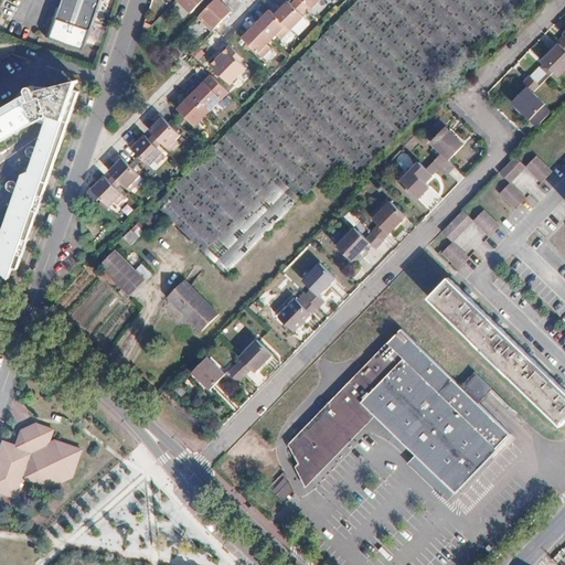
[(99,0),(61,0),(59,7),(54,6),(44,36),(72,46),(72,44),(83,49),(99,0)]
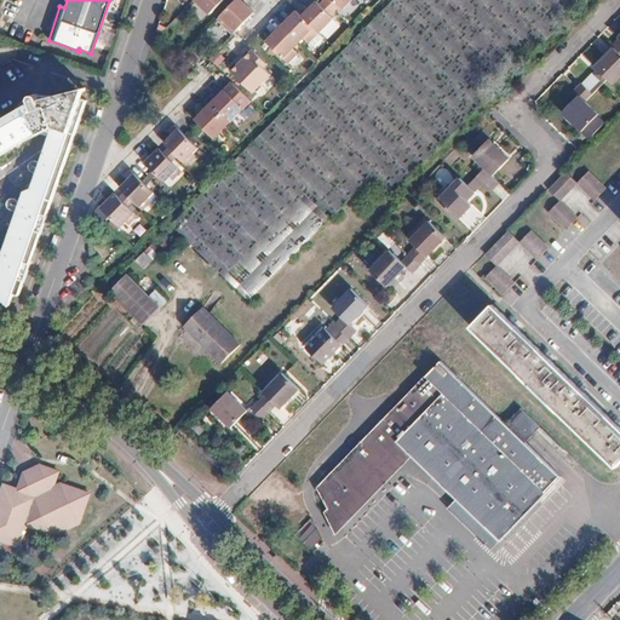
[(172,0),(184,11),(194,0),(172,0)]
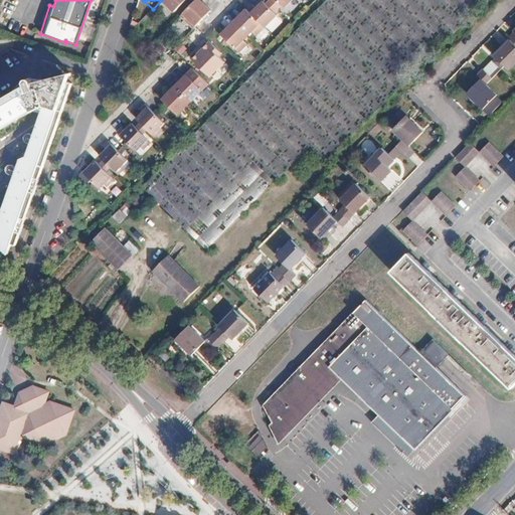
[(161,0),(153,9),(164,21),(181,4),(177,0),(161,0)]
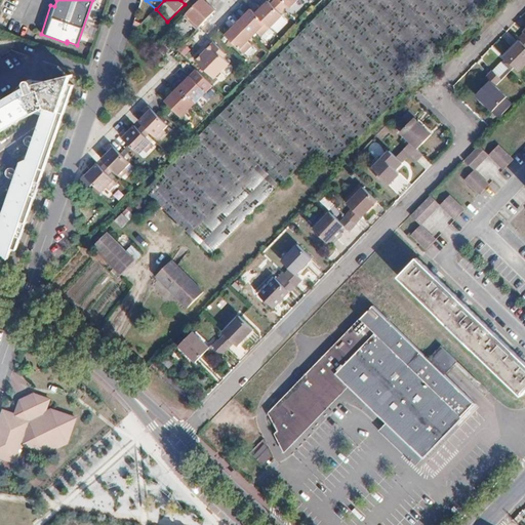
[(281,0),(274,0),(273,1),(282,10),(287,5),(281,0)]
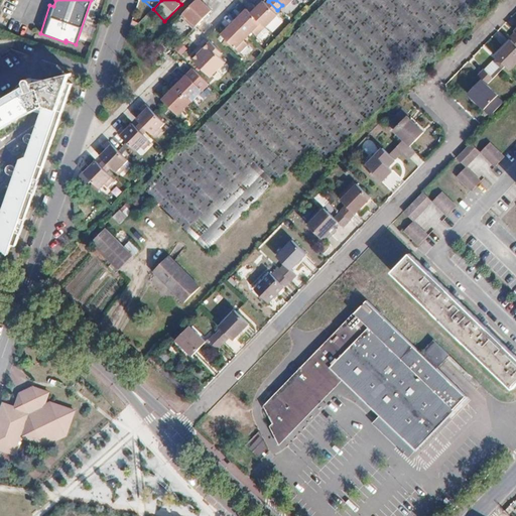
[(253,4),(246,11),(264,29),(277,15),(275,12),(266,3),(264,1),(257,8),(253,4)]
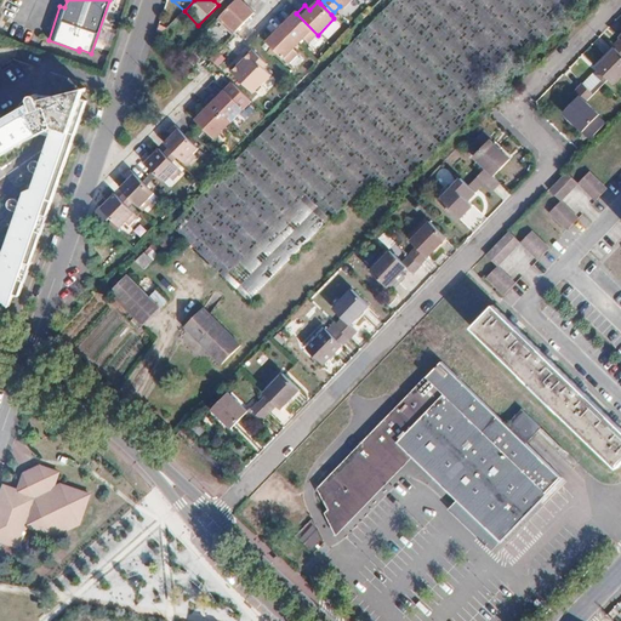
[(334,12),(323,1),(320,4),(331,15),(334,12)]
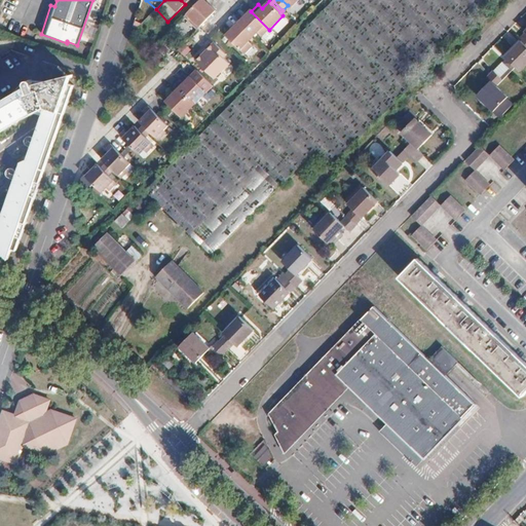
[(186,39),(208,19),(203,15),(194,6),(174,27),(186,39)]
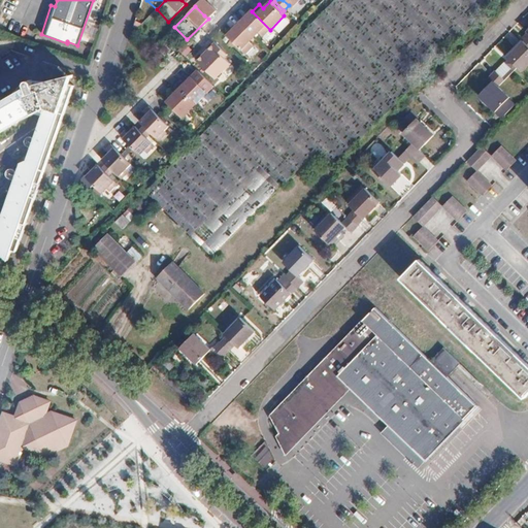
[(248,21),(242,27),(258,42),(270,30),(252,11),(244,19),(248,21)]
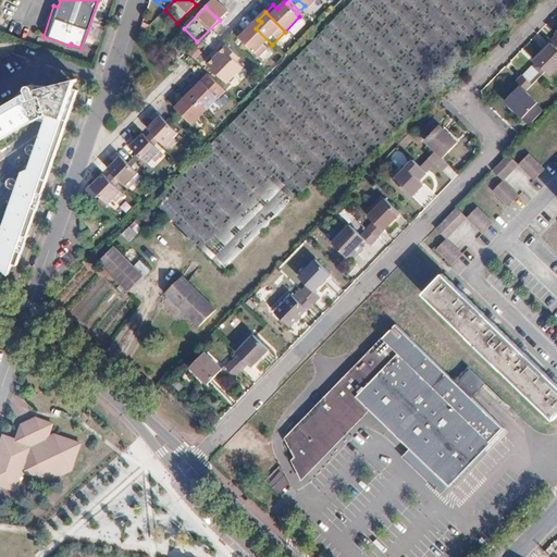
[(258,59),(272,45),(256,28),(250,33),(247,29),(238,39),(242,42),(258,59)]
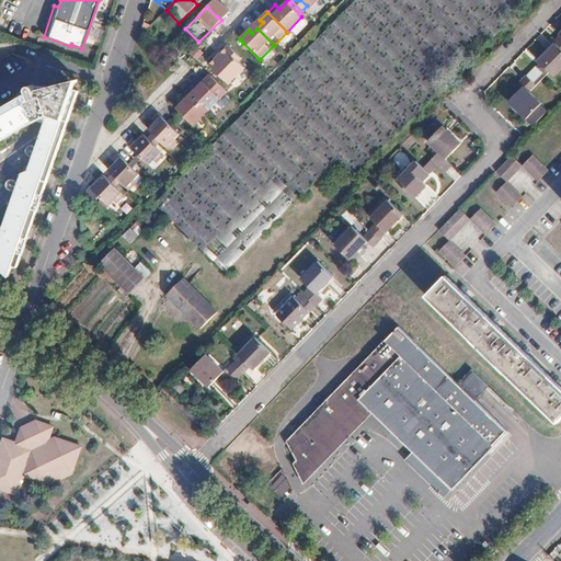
[(217,56),(208,65),(227,84),(229,83),(231,83),(235,80),(236,77),(243,68),(233,58),(237,55),(225,43),(215,53),(217,56)]
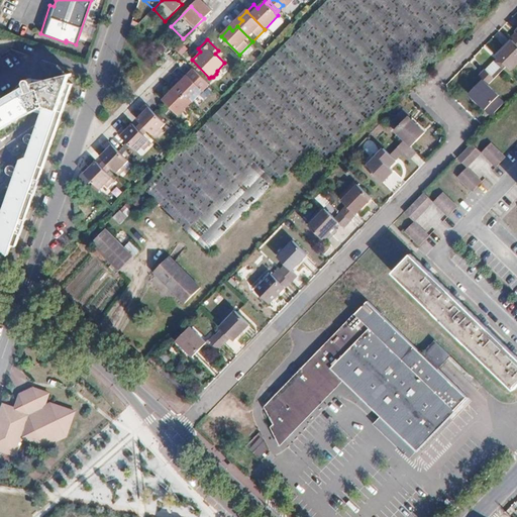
[(503,63),(506,66),(511,70),(516,63),(516,43),(513,40),(497,56),(503,63)]
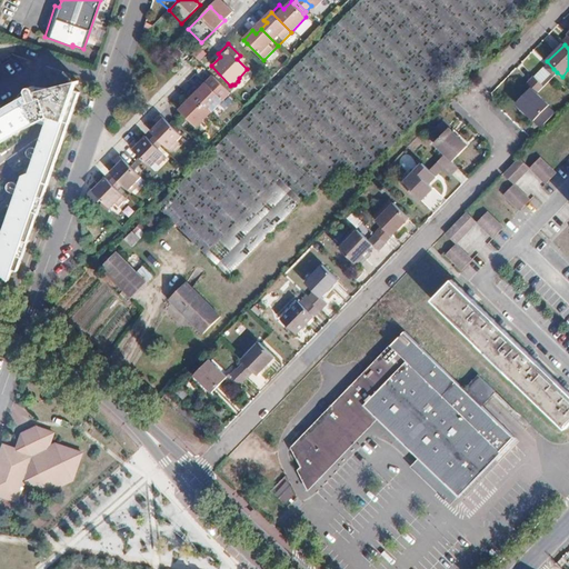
[(540,82),(545,86),(557,72),(553,69),(540,82)]
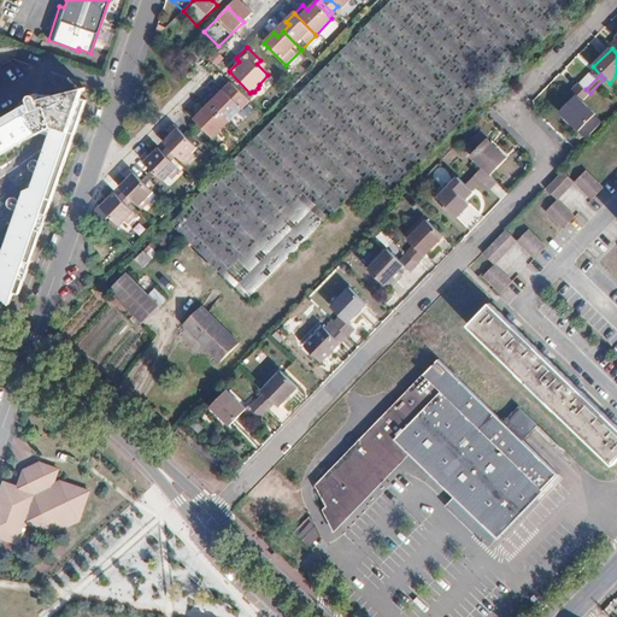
[(579,82),(571,89),(576,94),(583,100),(591,93),(586,89),(579,82)]
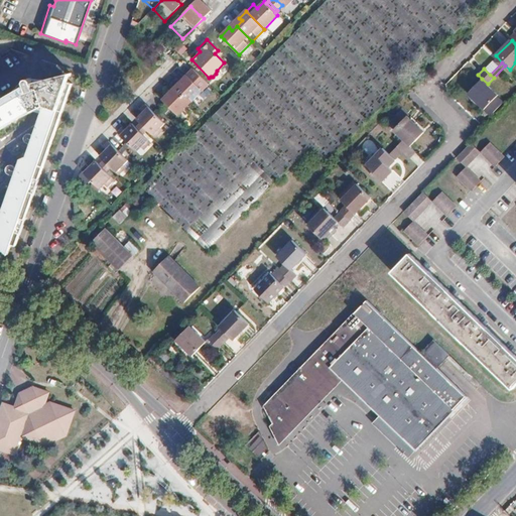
[(176,78),(170,84),(189,103),(203,90),(186,75),(179,82),(176,78)]
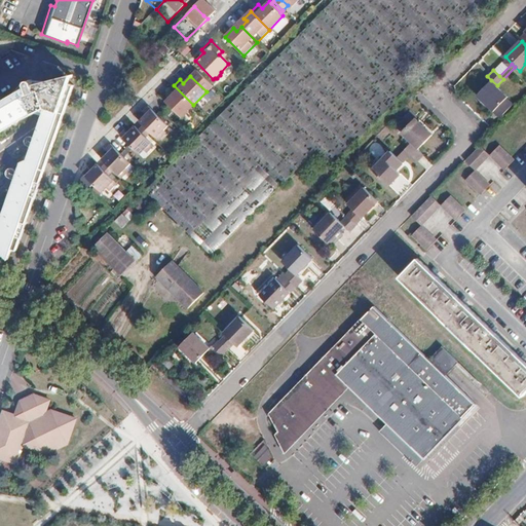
[(0,132),(40,109),(45,107),(26,164),(22,163),(0,222),(0,253),(6,258),(9,249),(15,250),(72,84),(57,78),(34,84),(33,81),(32,80),(30,79),(27,80),(26,81),(26,83),(27,86),(0,102),(0,132)]
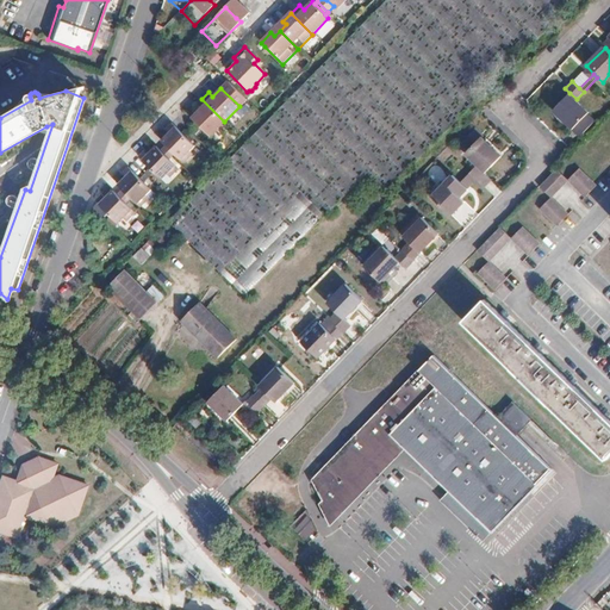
[(589,112),(577,99),(570,93),(553,111),(580,137),(595,120),(587,113),(589,112)]
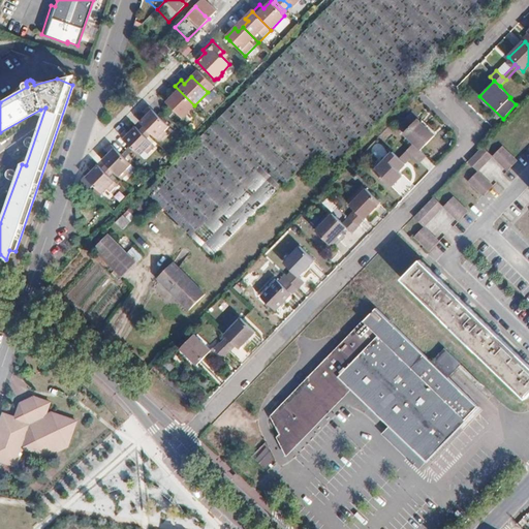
[(194,105),(175,86),(169,91),(174,95),(166,102),(182,118),(194,105)]
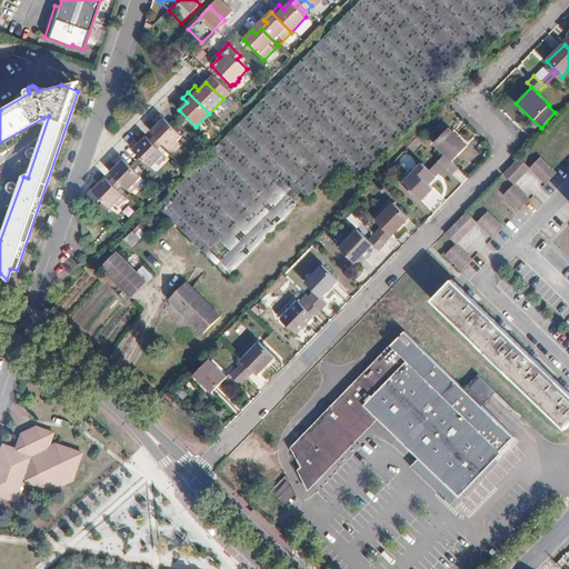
[(179,136),(158,115),(152,121),(156,125),(149,131),(170,152),(178,143),(175,141),(179,136)]
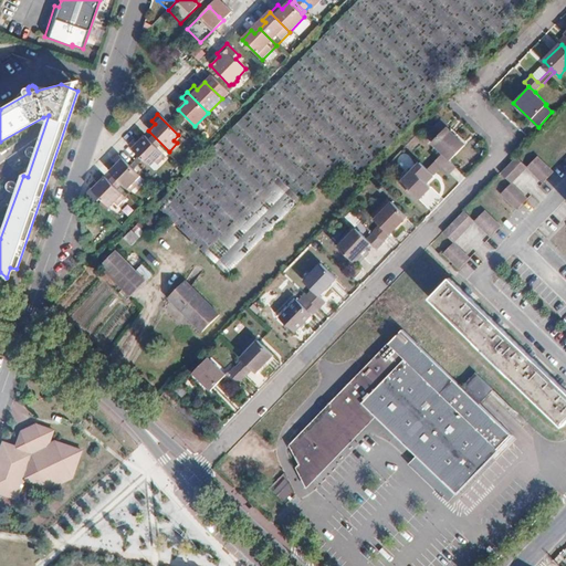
[(438,136),(448,127),(441,121),(431,130),(438,136)]
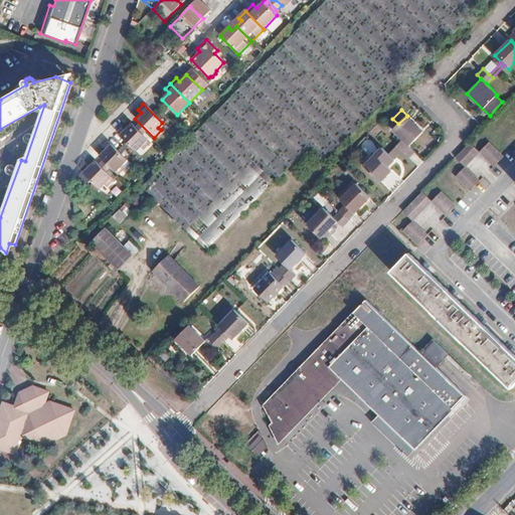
[(407,116),(398,124),(393,130),(403,140),(409,146),(423,132),(407,116)]
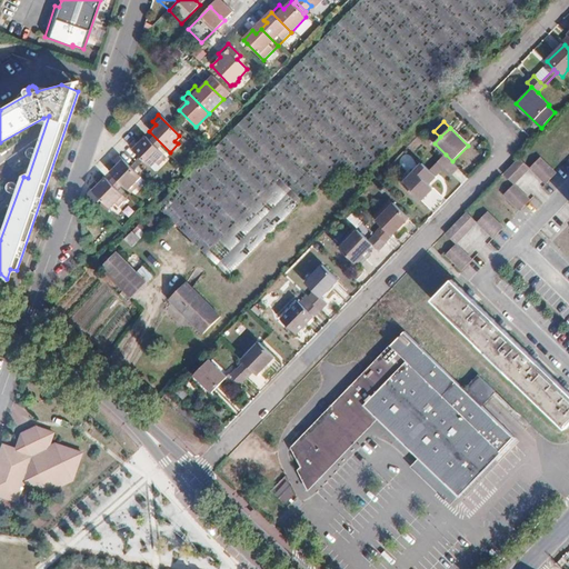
[(137,143),(133,139),(128,145),(150,166),(153,162),(157,166),(165,157),(143,137),(137,143)]
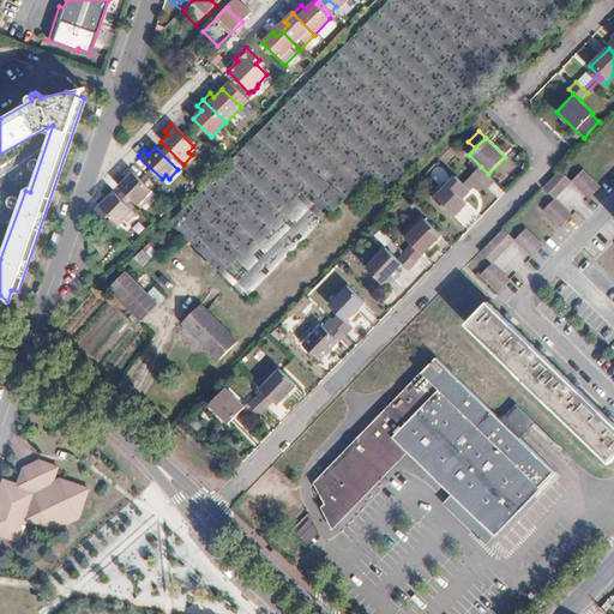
[(590,162),(578,174),(595,191),(607,179),(590,162)]
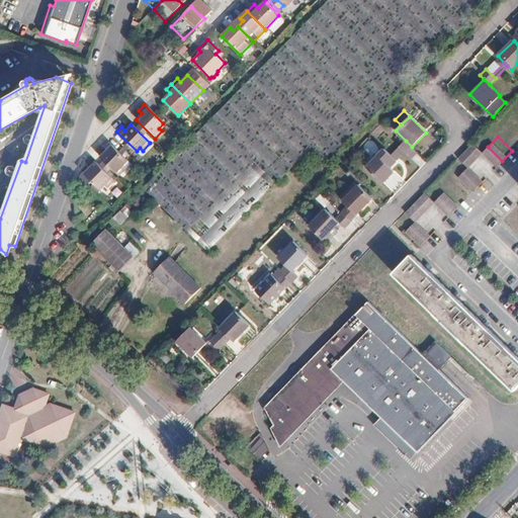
[(459,157),(468,167),(488,147),(479,138),(459,157)]
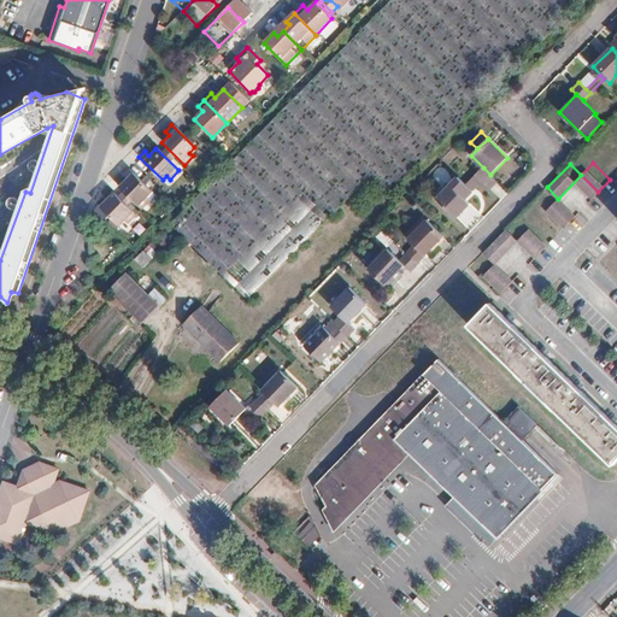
[(466,184),(458,176),(438,198),(457,217),(470,203),(465,199),(472,192),(472,191),(482,181),(491,188),(498,181),(491,175),(483,168),(466,184)]
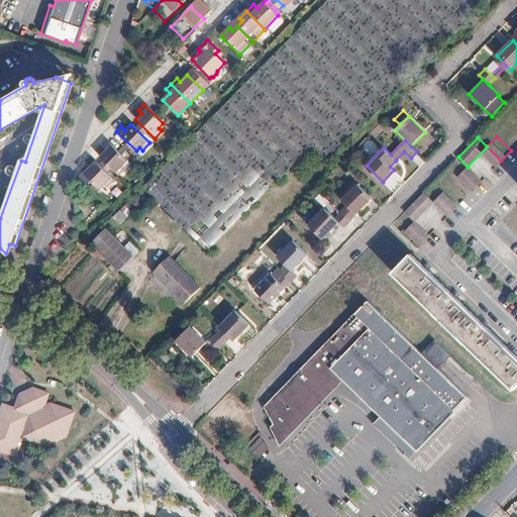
[(126,161),(106,141),(101,147),(104,150),(98,157),(117,176),(124,168),(121,166),(126,161)]
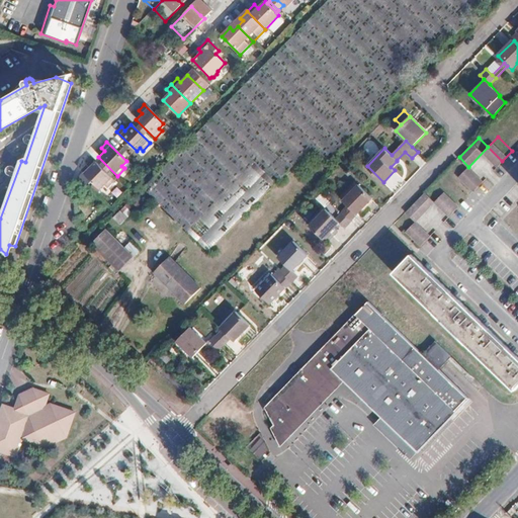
[(94,161),(88,167),(85,164),(79,170),(98,189),(103,185),(105,187),(113,180),(94,161)]
